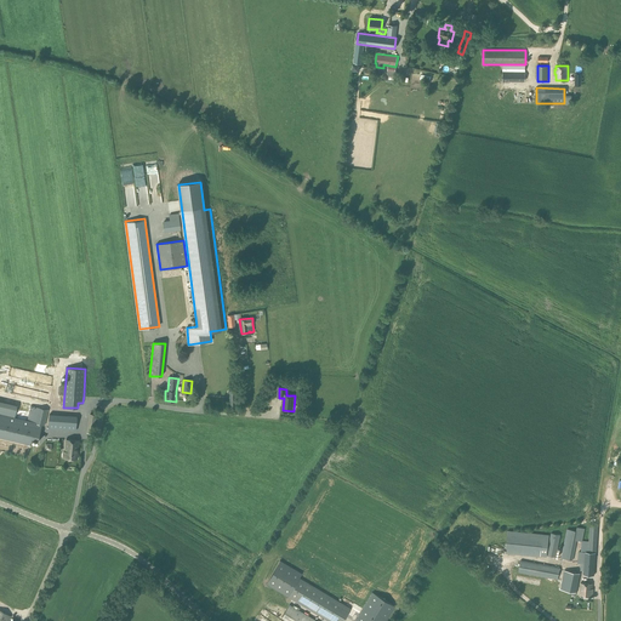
[(34,440),(38,425),(35,423),(40,408),(32,406),(28,422),(0,415),(0,439),(30,448),(32,439),(34,440)]
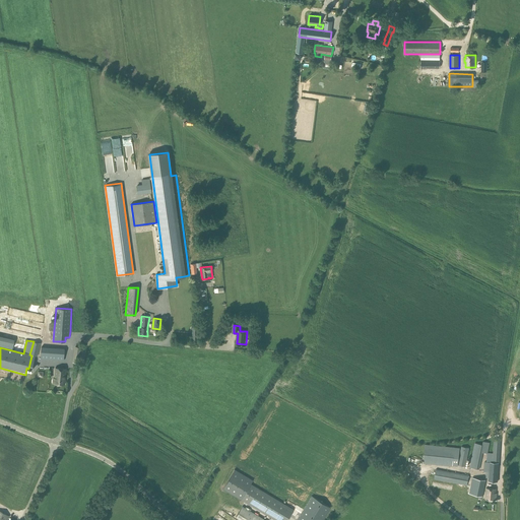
[(41,343),(34,341),(29,354),(31,355),(28,369),(31,369),(35,355),(38,356),(41,343)]
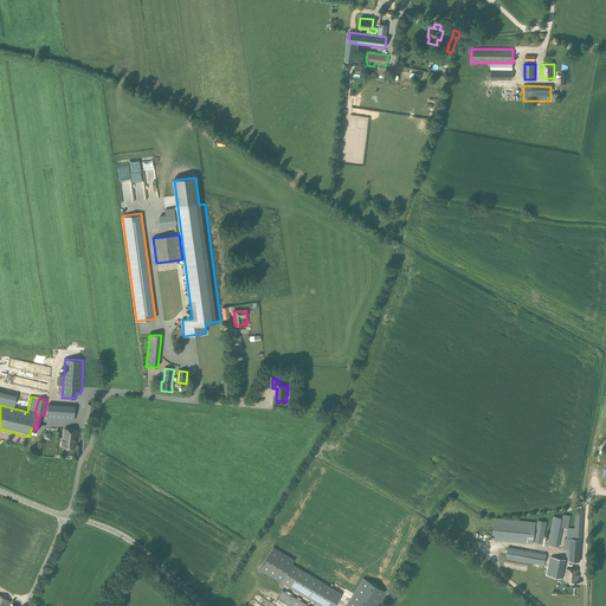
[(89,400),(85,420),(91,421),(95,401),(89,400)]
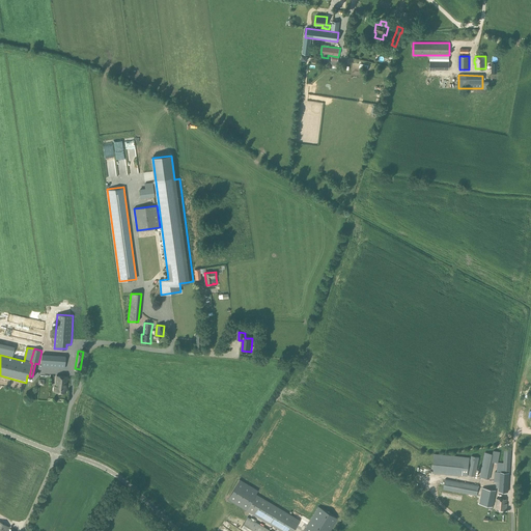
[(43,355),(42,367),(65,368),(66,356),(43,355)]
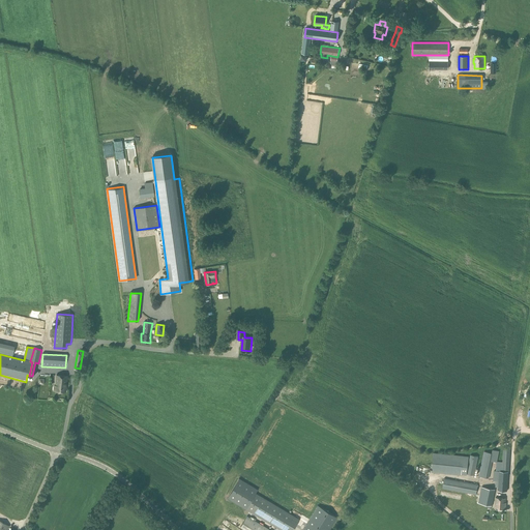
[(54,385),(54,391),(55,391),(67,392),(68,376),(56,375),(55,385),(54,385)]
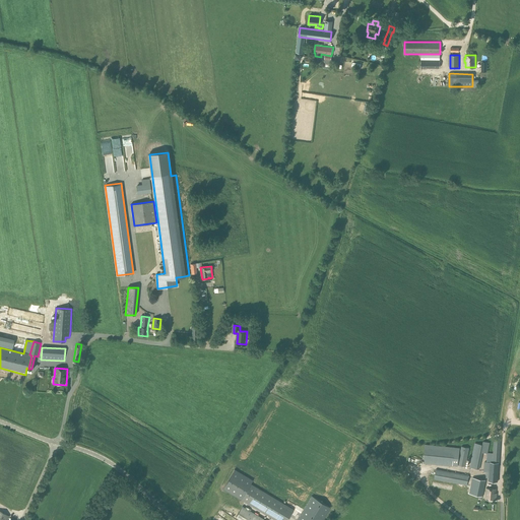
[(488,453),(486,460),(493,460),(493,462),(499,463),(501,439),(495,438),(494,454),(488,453)]
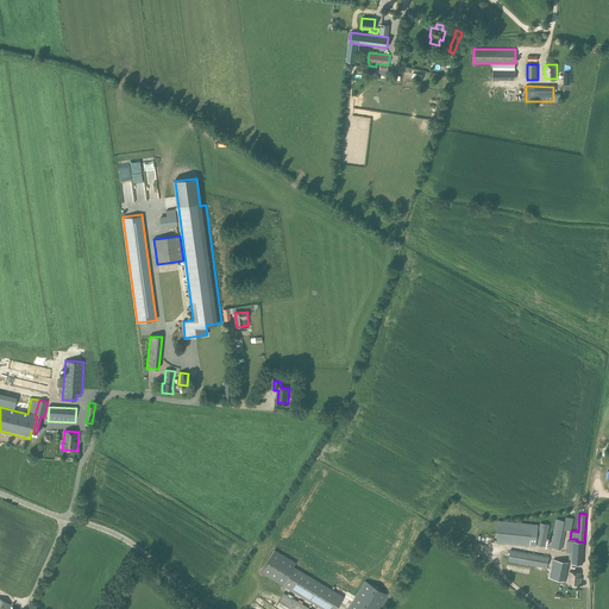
[(557,519),(551,547),(562,550),(566,531),(571,531),(573,519),(566,518),(565,521),(557,519)]
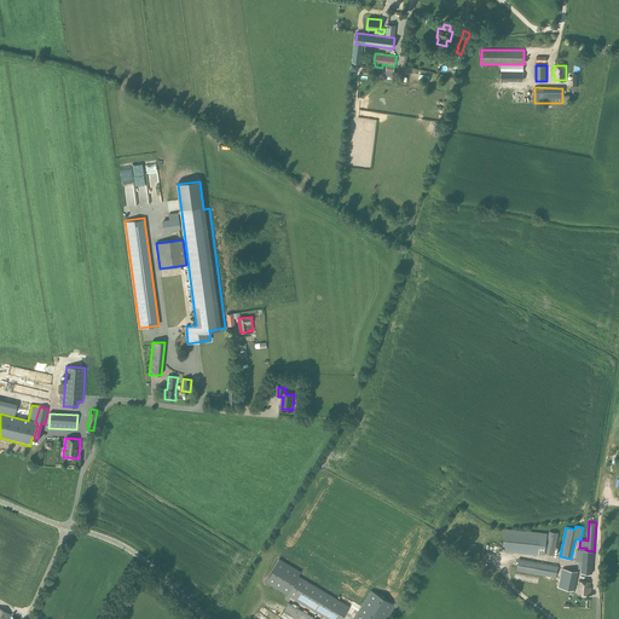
[(507,528),(504,551),(539,556),(541,547),(547,548),(548,548),(548,541),(548,533),(507,528)]
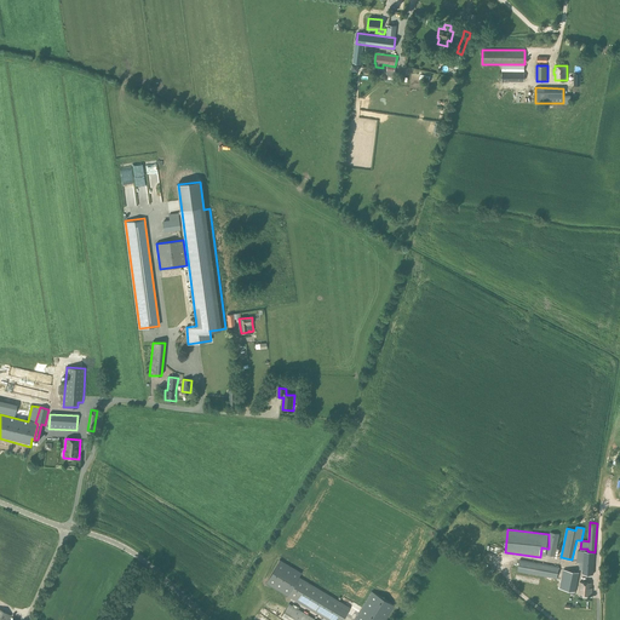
[(547,549),(546,555),(555,556),(560,534),(550,532),(549,541),(549,549),(547,549)]
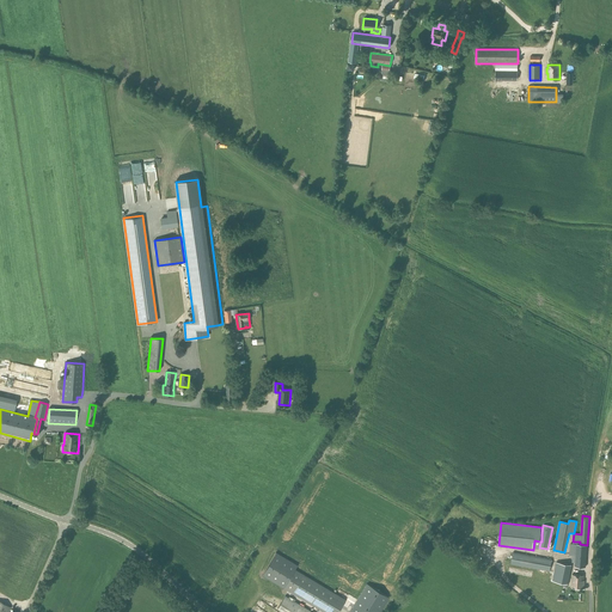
[(580,544),(577,544),(575,563),(575,567),(586,568),(587,545),(580,544)]
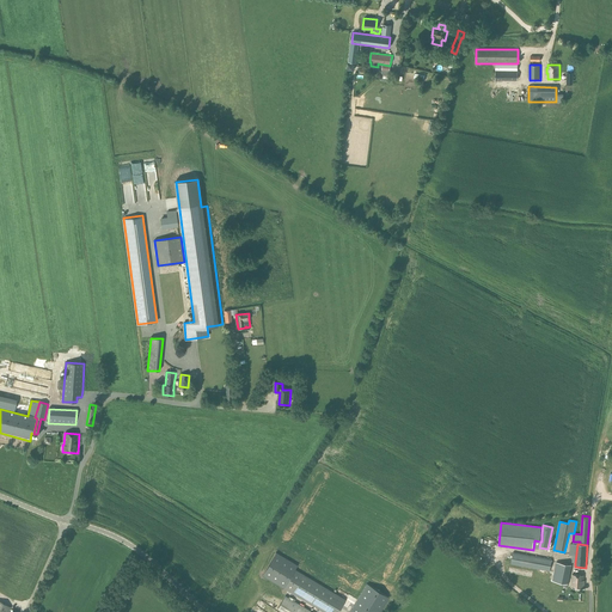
[(513,552),(510,564),(550,571),(552,560),(513,552)]
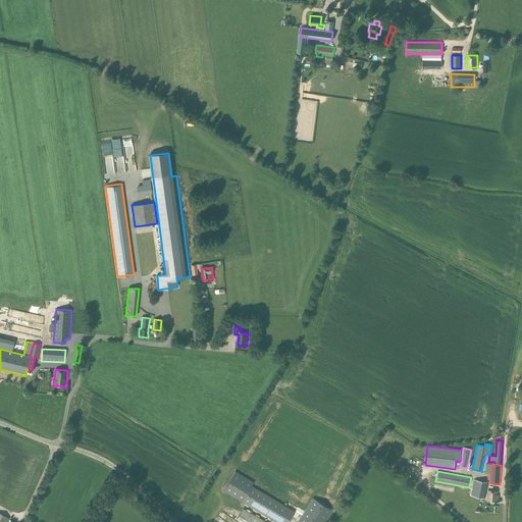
[(224,491),(242,503),(251,486),(254,482),(236,472),(224,491)]
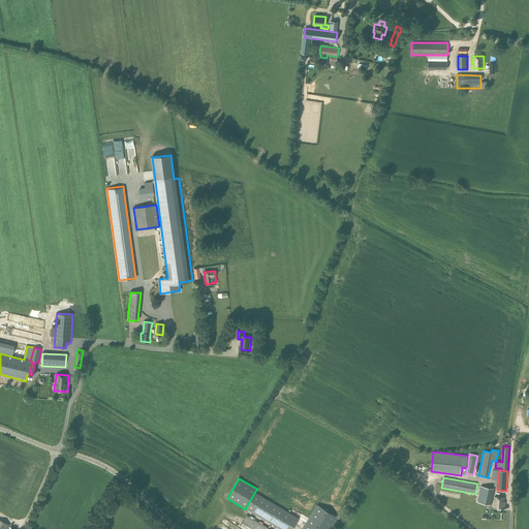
[(488,504),(491,504),(492,504),(493,498),(491,498),(493,488),(480,486),(477,502),(488,504)]
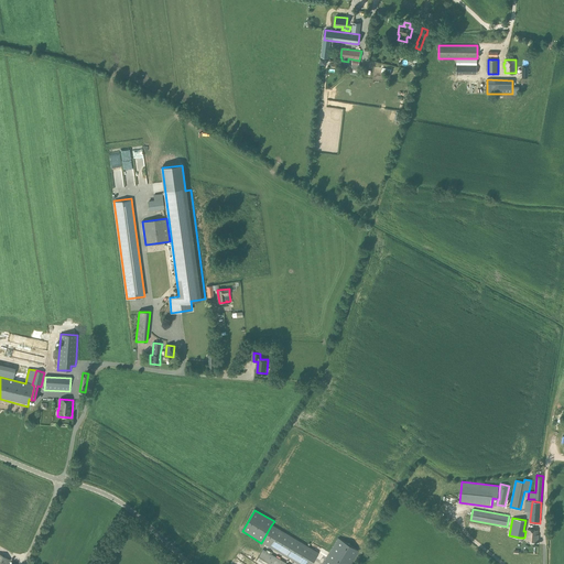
[(271,525),(261,543),(297,563),(312,563),(318,553),(271,525)]
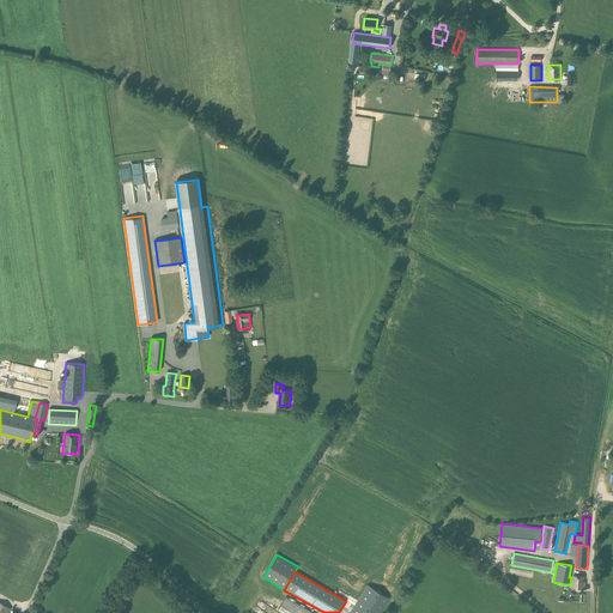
[(574,576),(572,588),(586,589),(586,582),(584,582),(584,577),(574,576)]
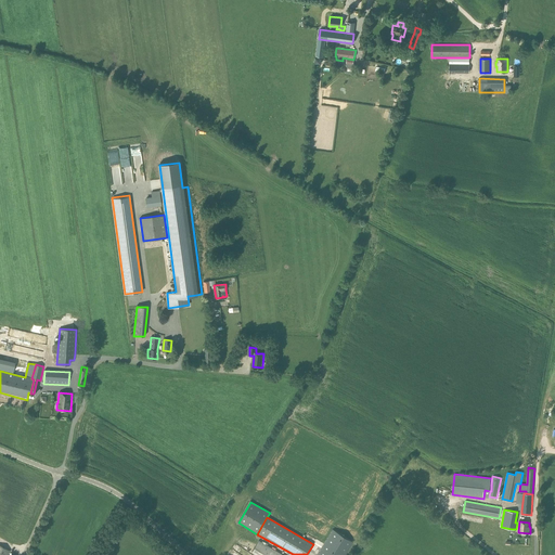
[(317,554),(345,554),(353,542),(333,530),(317,554)]
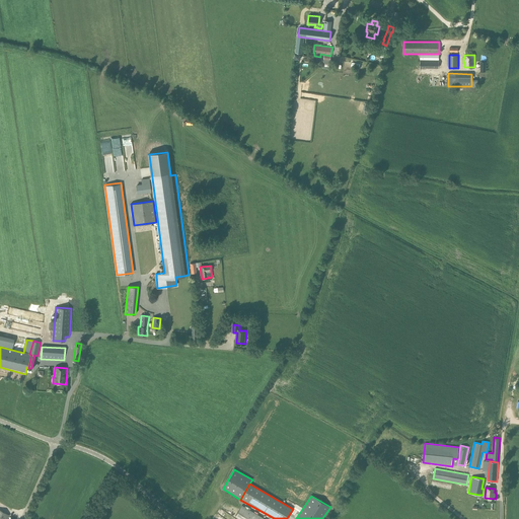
[(264,518),(241,506),(235,517),(238,518),(264,518)]
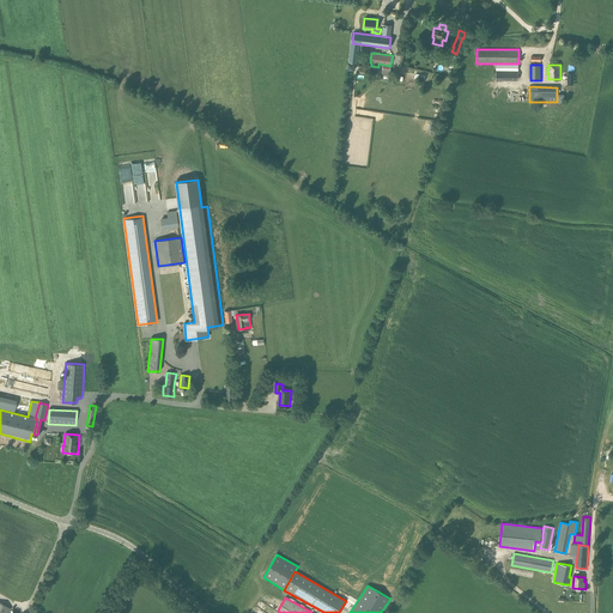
[(0,612),(8,612),(11,608),(0,602),(0,612)]
